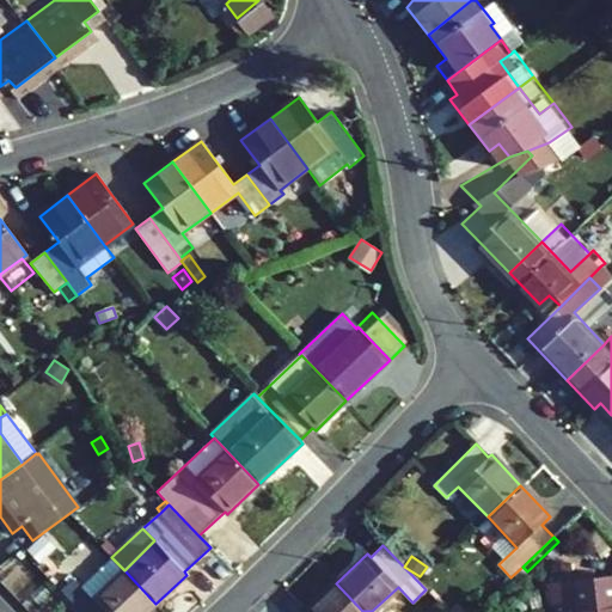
[(112,558),(81,588),(93,600),(124,570),(112,558)]
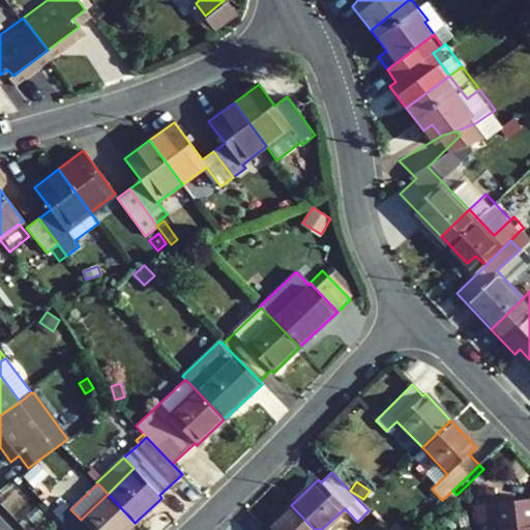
[(126,529),(135,523),(108,494),(81,520),(70,509),(63,501),(52,511),(69,529),(126,529)]
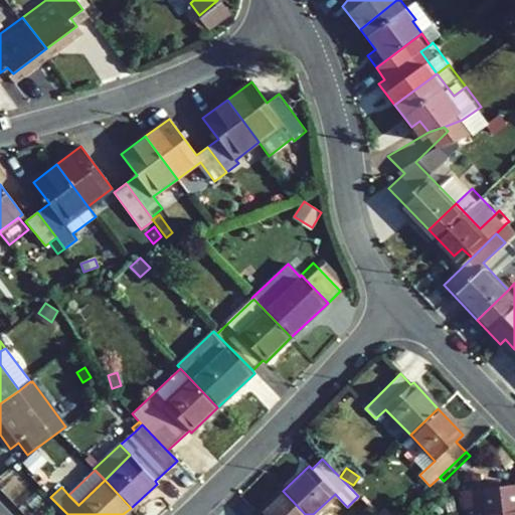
[(483,509),(483,514),(514,514),(514,504),(512,505),(510,491),(497,492),(497,487),(462,491),(464,512),(483,509)]
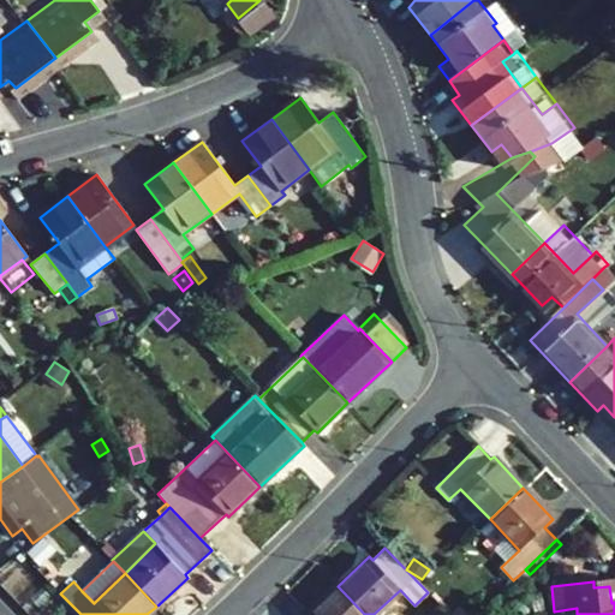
[(364,614),(338,586),(308,614),(364,614)]
